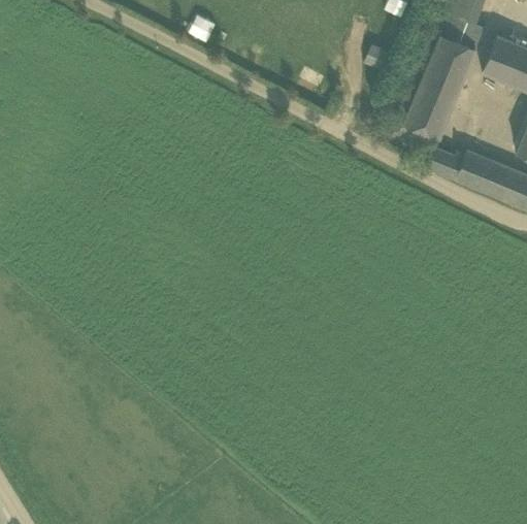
[(479,24),(437,9),(428,33),(440,37),(402,128),(436,141),(474,52),(468,48),(479,24)]
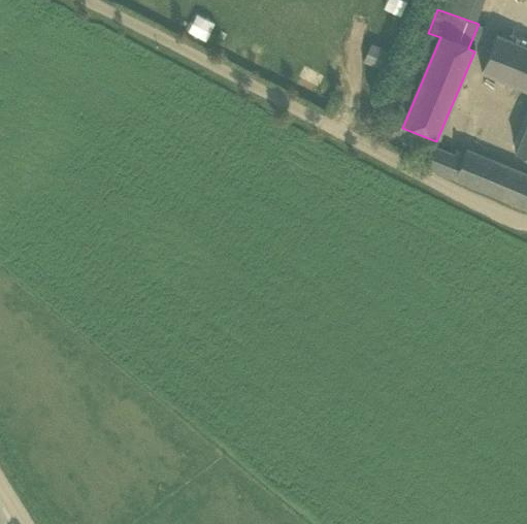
[(188,34),(204,40),(211,23),(195,17),(188,34)]
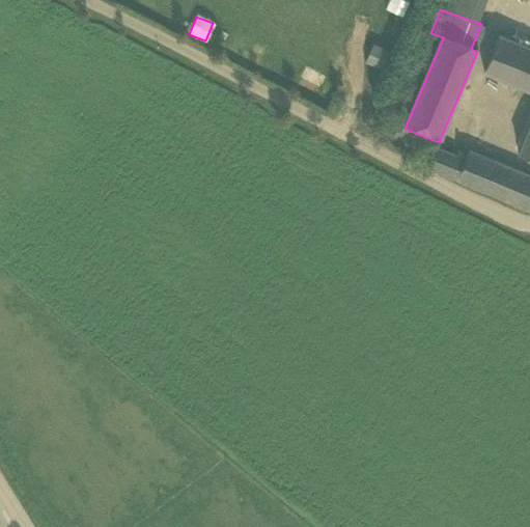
[(529,51),(499,37),(483,75),(529,93),(529,126),(518,155),(529,159),(529,51)]
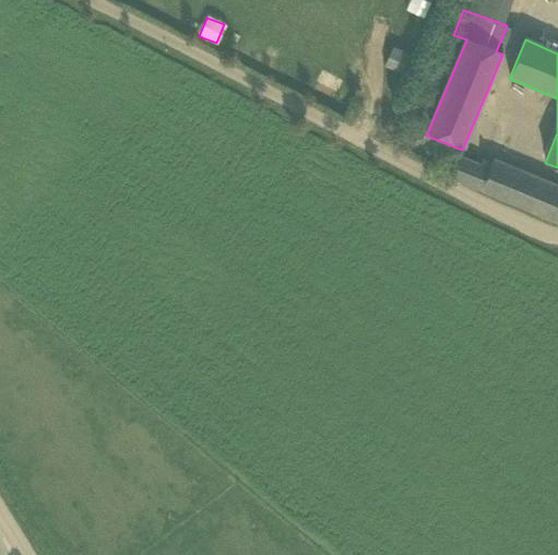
[(390,49),(384,66),(406,74),(413,58),(390,49)]
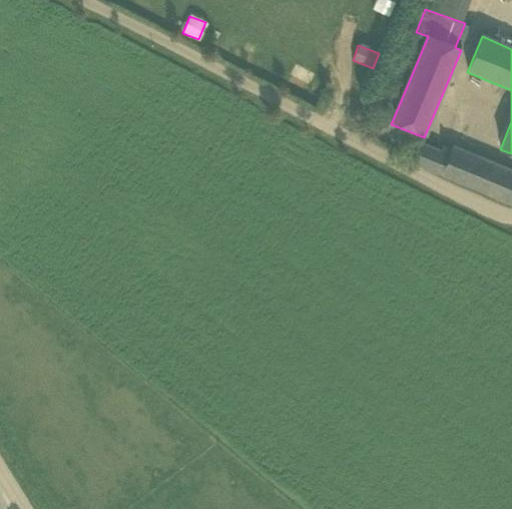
[(511,173),(452,148),(448,156),(421,145),(413,163),(511,206),(511,173)]
